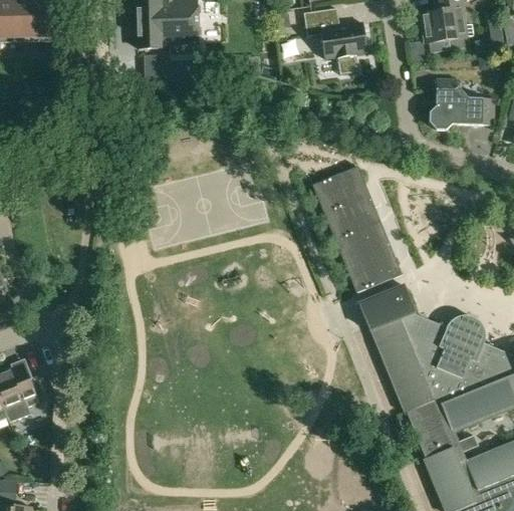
[(0,0),(0,36),(63,35),(62,0),(0,0)]
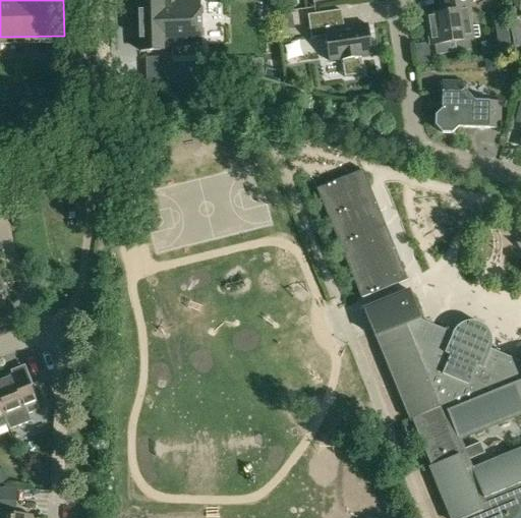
[(138,0),(140,49),(163,48),(163,43),(200,42),(198,0),(138,0)]
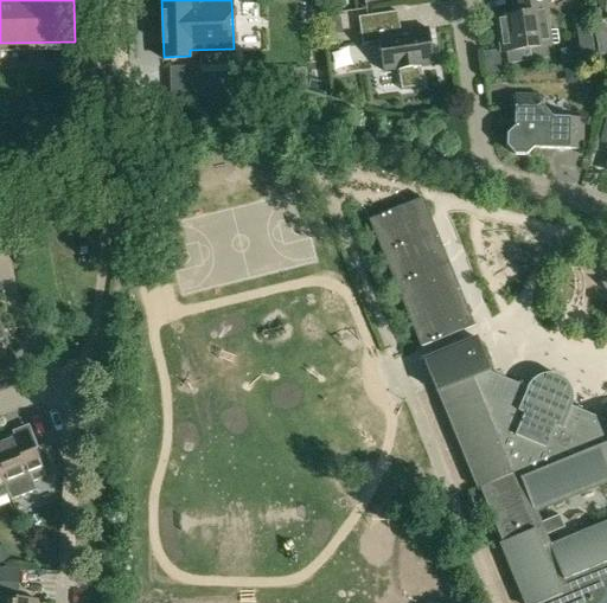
[(502,50),(551,43),(544,0),(512,0),(515,12),(497,14),(502,50)]
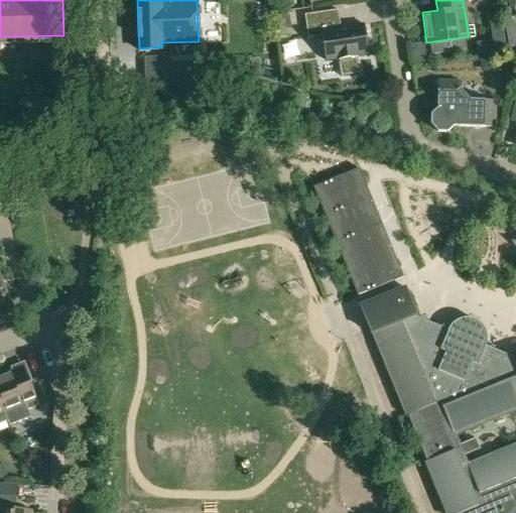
[(326,58),(339,56),(341,74),(359,71),(356,53),(369,51),(364,22),(341,25),(338,7),(304,12),(306,24),(320,22),(326,58)]
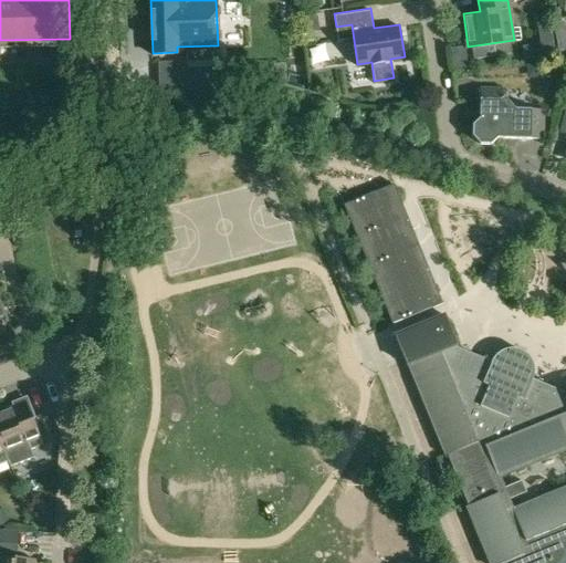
[(555,20),(559,50),(565,43),(565,23),(565,19),(555,20)]
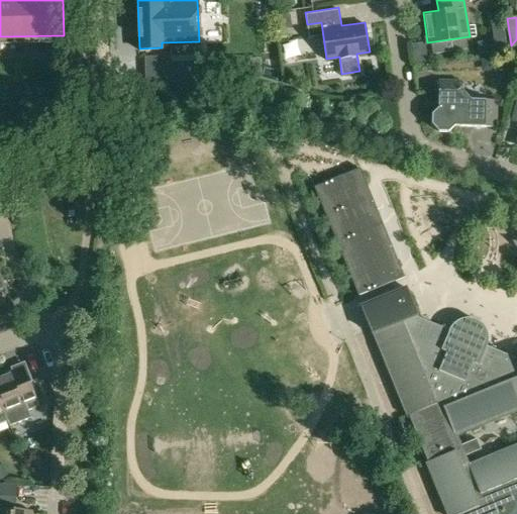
[(425,39),(412,41),(413,52),(415,63),(428,61),(425,39)]
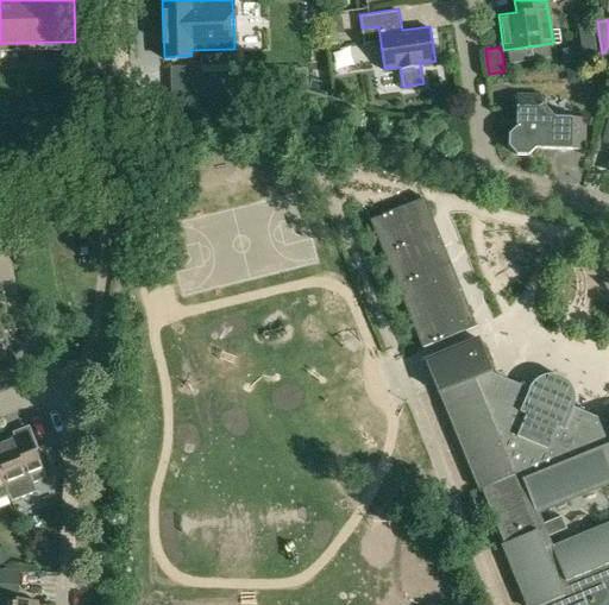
[(582,64),(565,67),(567,79),(573,81),(583,80),(582,64)]
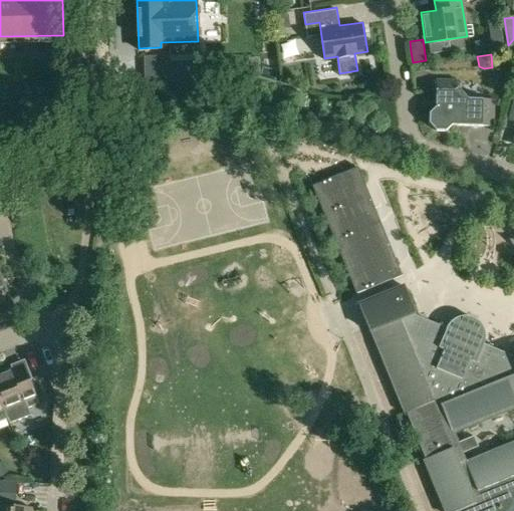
[(492,97),(469,97),(459,86),(459,79),(437,78),(436,105),(430,111),(429,121),(436,129),(446,130),(452,123),(491,124),(492,97)]
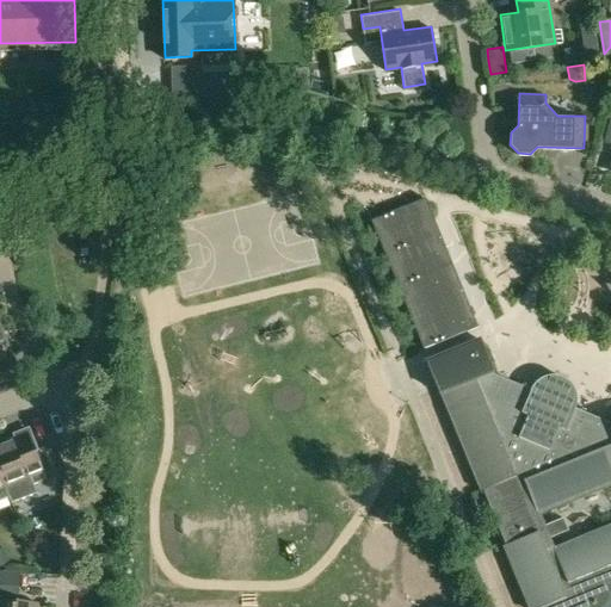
[(371,218),(424,347),(479,324),(425,196),(371,218)]
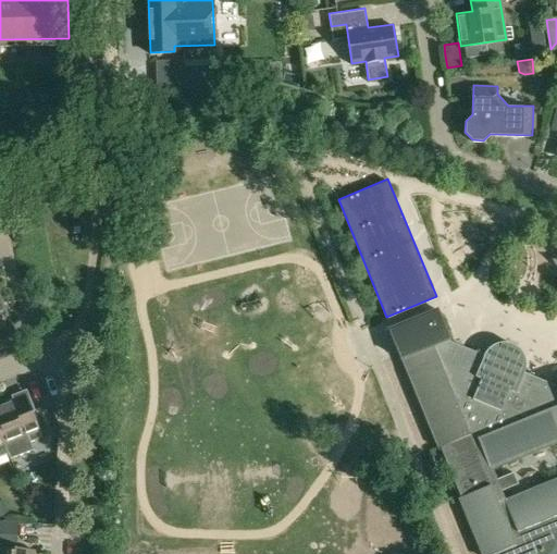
[(0,340),(14,335),(0,298),(0,340)]
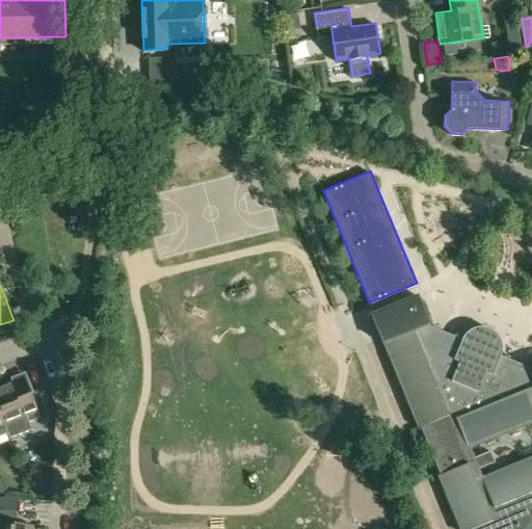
[(461,528),(468,528),(472,528),(526,528),(529,526),(530,524),(531,522),(531,519),(531,456),(483,477),(470,446),(531,420),(531,367),(501,354),(501,352),(502,350),(502,348),(502,347),(502,345),(502,343),(502,341),(501,339),(500,338),(499,336),(498,335),(497,333),(496,332),(495,331),(493,329),(489,327),(486,326),(484,325),(482,325),(479,325),(477,326),(473,327),(470,328),(467,331),(466,333),(464,334),(463,335),(462,338),(442,329),(431,324),(419,294),(371,314),(382,342),(384,342),(420,426),(421,425),(441,473),(439,474),(461,528)]
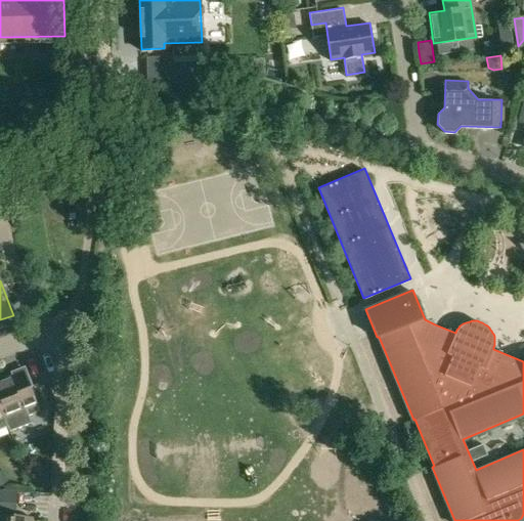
[(12,375),(0,379),(0,405),(4,417),(7,424),(9,429),(31,421),(29,414),(39,409),(30,385),(18,390),(12,375)]
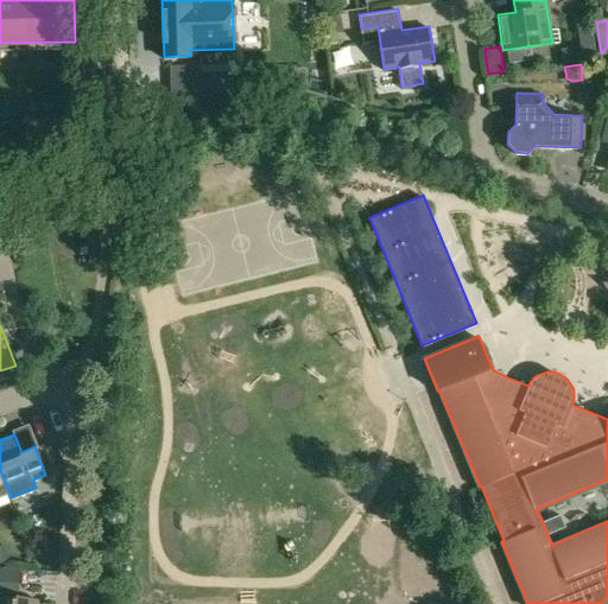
[(0,542),(0,561),(10,558),(4,542),(0,542)]
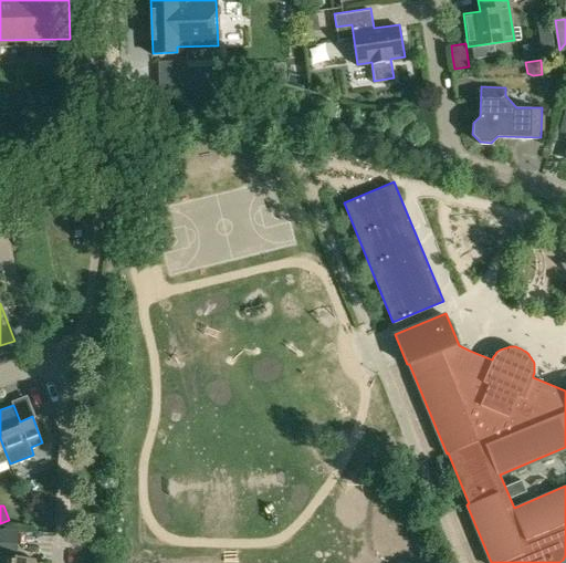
[(18,543),(0,541),(0,562),(33,562),(34,558),(17,556),(18,543)]
